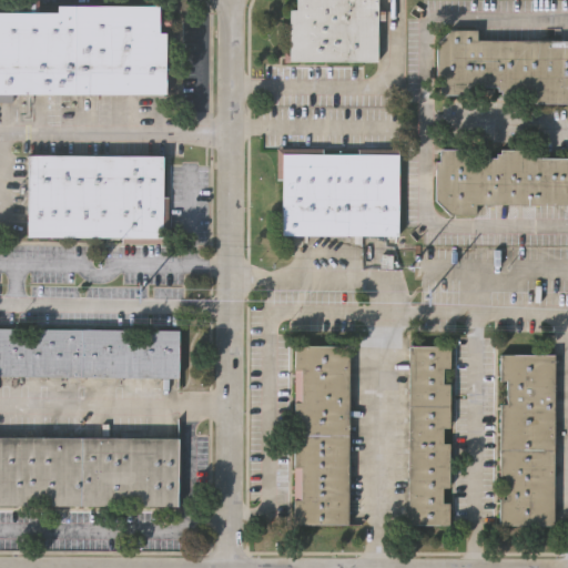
[(379,0),(379,9),(386,9),(385,18),(378,18),(378,59),(291,59),(292,8),(296,9),(296,0),(379,0)]
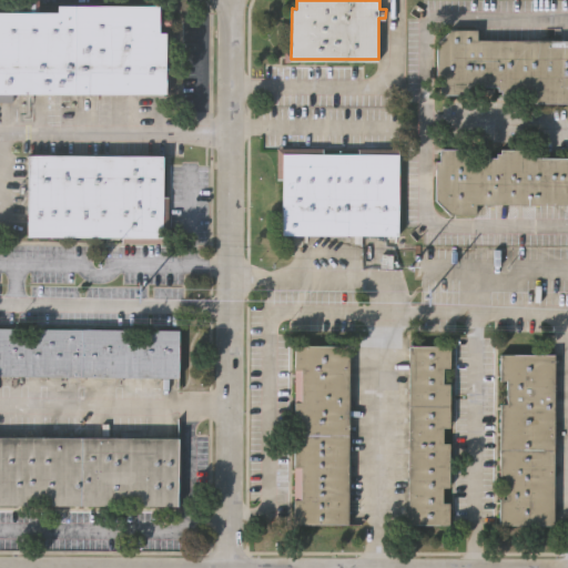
[(166,92),(0,92),(0,12),(59,12),(59,6),(160,6),(160,32),(166,32),(166,92)]
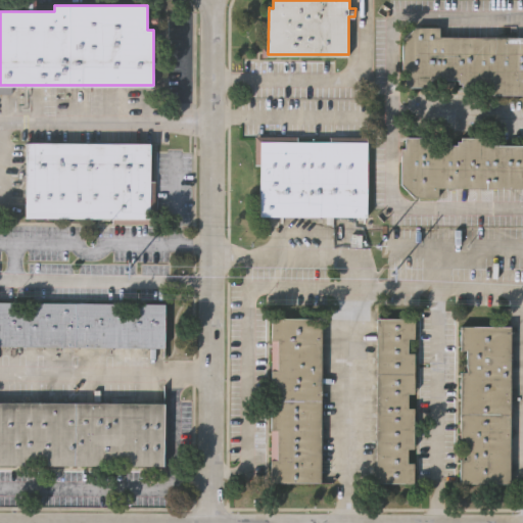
[(522,37),(522,96),(492,96),(492,91),(488,91),(488,88),(462,88),(462,84),(458,84),(458,80),(432,80),(432,84),(428,84),(428,88),(402,88),(402,40),(415,29),(439,29),(439,37),(522,37)]
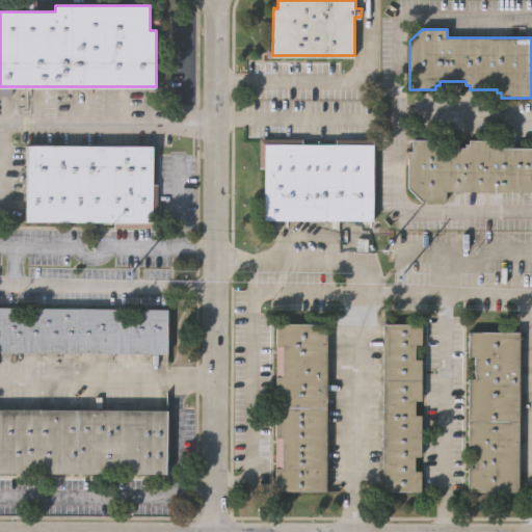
[(337,142),(337,136),(374,136),(373,218),(266,218),(266,165),(260,165),(260,136),(303,136),(303,142),(337,142)]
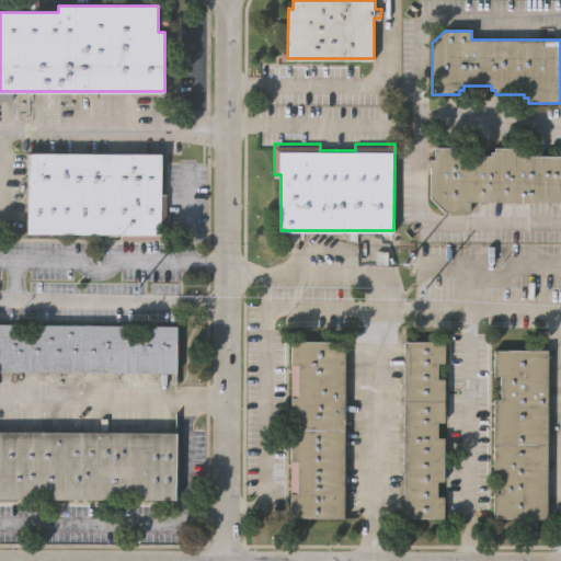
[(430,198),(431,160),(434,159),(434,147),(459,147),(459,151),(462,151),(462,156),(491,156),(491,152),(494,152),(494,148),(522,148),(522,152),(526,152),(527,157),(560,157),(560,202),(470,202),(470,212),(444,212),(430,198)]
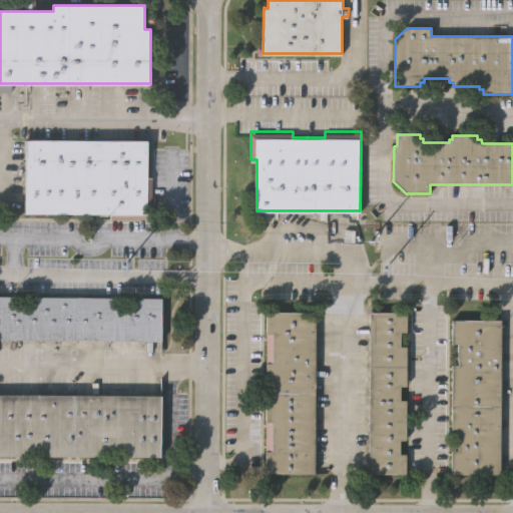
[(111,213),(25,212),(26,139),(147,141),(147,177),(154,177),(153,218),(111,218),(111,213)]
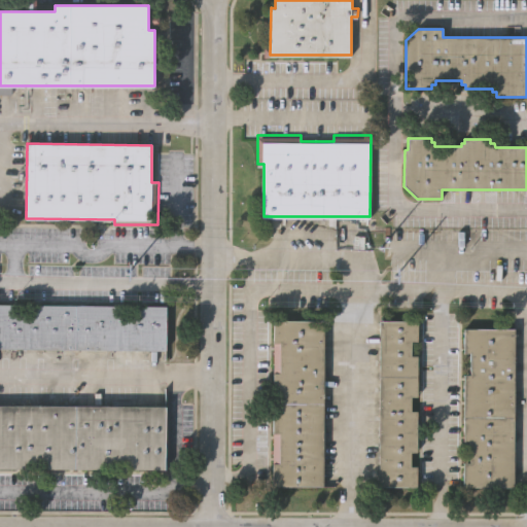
[(166,349),(0,346),(0,304),(167,307),(166,349)]
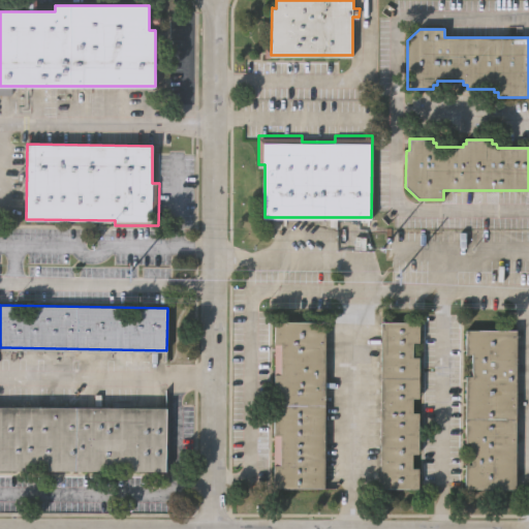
[(324,487),(274,486),(274,464),(280,464),(280,434),(274,434),(275,373),(281,373),(282,343),(275,342),(275,319),(325,320),(324,487)]
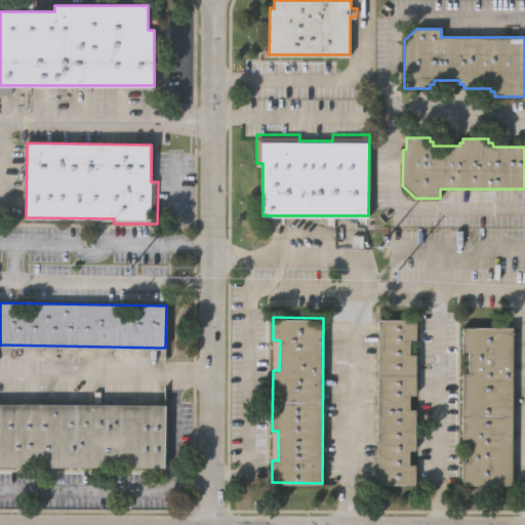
[(379,320),(416,322),(415,340),(410,340),(410,355),(416,355),(414,396),(410,396),(410,409),(416,410),(414,450),(410,450),(409,466),(416,466),(415,486),(377,485),(379,320)]
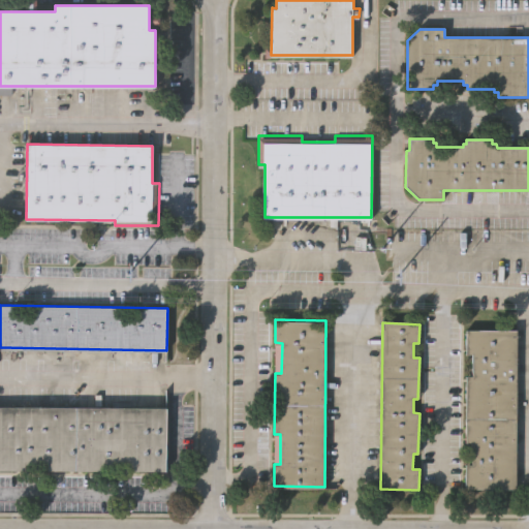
[(466,490),(466,466),(473,465),(473,443),(466,443),(466,377),(472,377),(472,355),(466,355),(466,332),(516,332),(515,490),(466,490)]
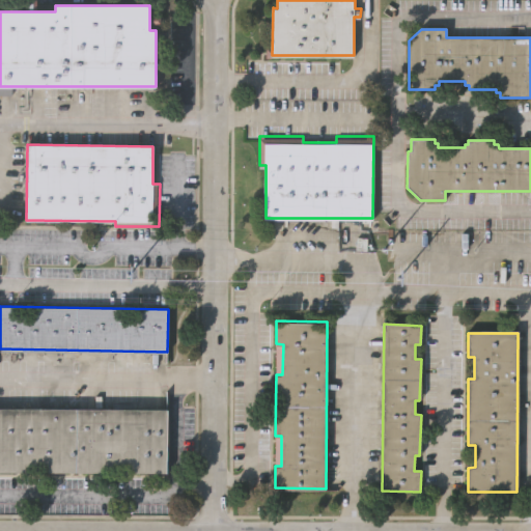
[(166,472),(0,471),(0,407),(167,408),(166,472)]
